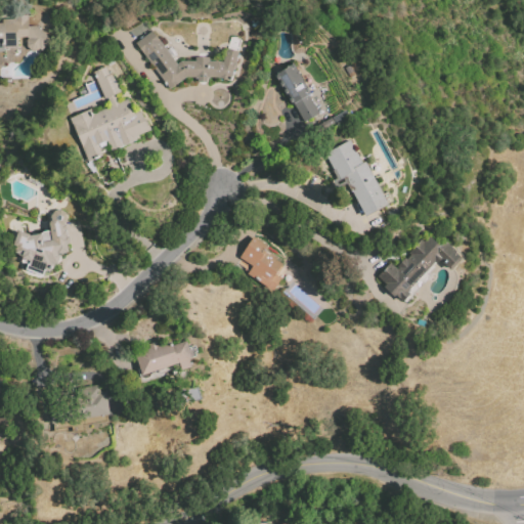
[(0,18),(27,17),(50,39),(40,50),(28,50),(26,46),(25,36),(16,36),(16,47),(3,48),(2,36),(0,36),(0,18)]
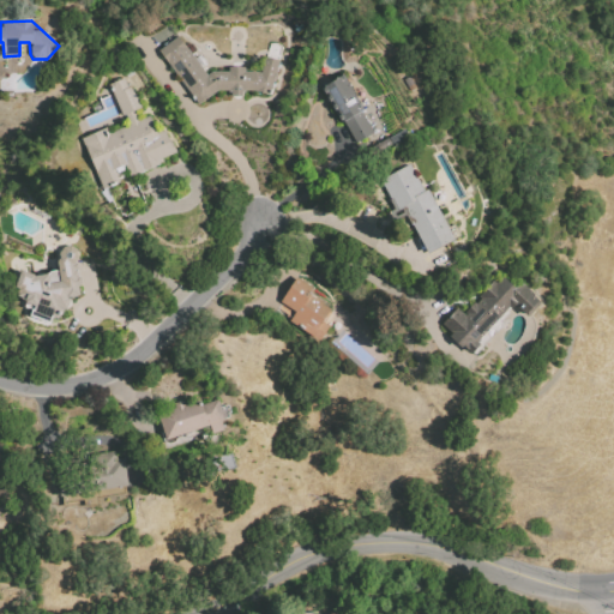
[(157,50),(197,103),(218,90),(253,89),(271,94),(278,59),(262,55),(256,70),(211,68),(206,73),(176,35),(157,50)]
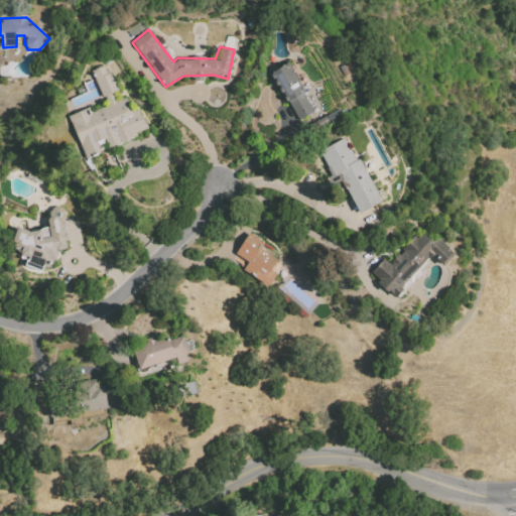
[(269,73),(286,103),(288,101),(299,120),(313,111),(302,93),(303,92),(287,62),(269,73)]
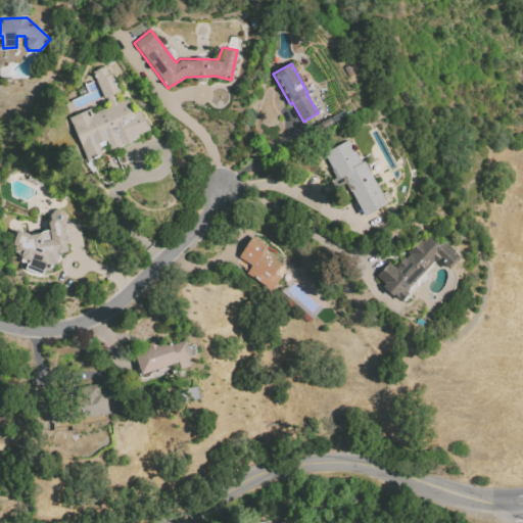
[(67,116),(90,107),(92,112),(109,105),(105,97),(102,98),(91,70),(104,66),(107,74),(110,73),(120,91),(112,94),(116,102),(127,98),(132,112),(139,109),(149,130),(137,135),(138,138),(110,150),(104,139),(96,143),(100,154),(86,160),(67,116)]
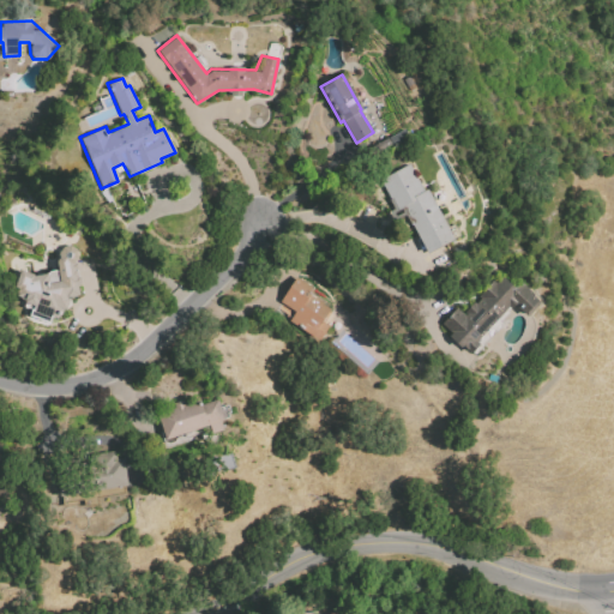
[(379,178),(409,163),(422,190),(427,188),(453,239),(425,253),(402,206),(393,210),(379,178)]
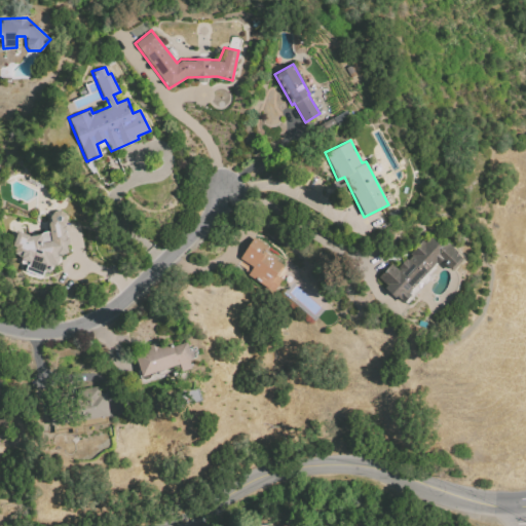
[(16,230),(29,235),(39,233),(41,241),(50,240),(47,223),(50,220),(49,216),(53,211),(60,210),(66,214),(67,220),(65,224),(66,230),(69,242),(66,243),(68,253),(60,255),(57,265),(49,272),(43,272),(42,275),(25,269),(28,260),(21,257),(13,253),(14,238),(16,230)]
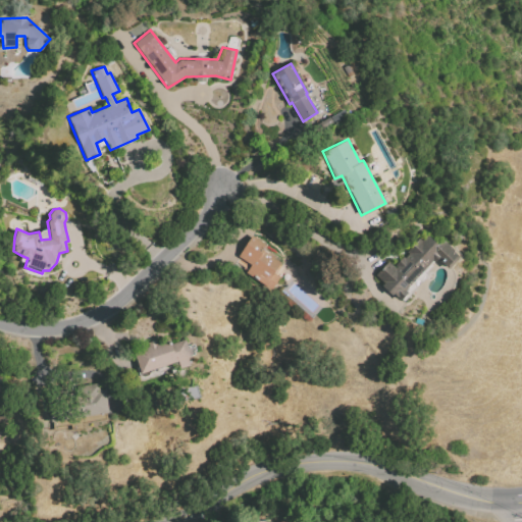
[(251,235),(266,245),(262,251),(279,262),(273,273),(278,276),(270,289),(244,273),(250,264),(237,256),(251,235)]
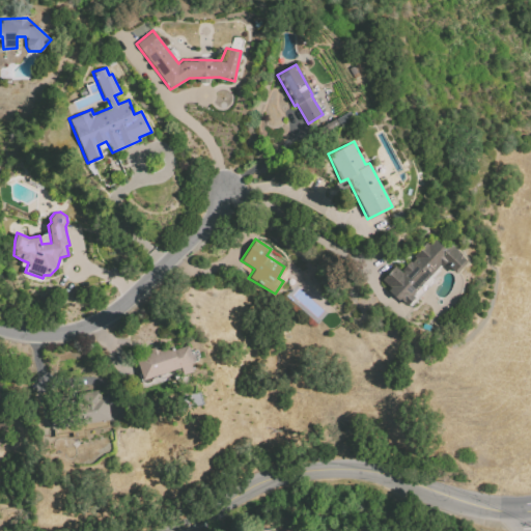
[(432,239),(445,248),(452,245),(468,259),(454,274),(444,263),(441,267),(439,266),(412,295),(414,298),(407,305),(379,280),(394,264),(399,270),(413,256),(412,254),(425,242),(427,244),(432,239)]
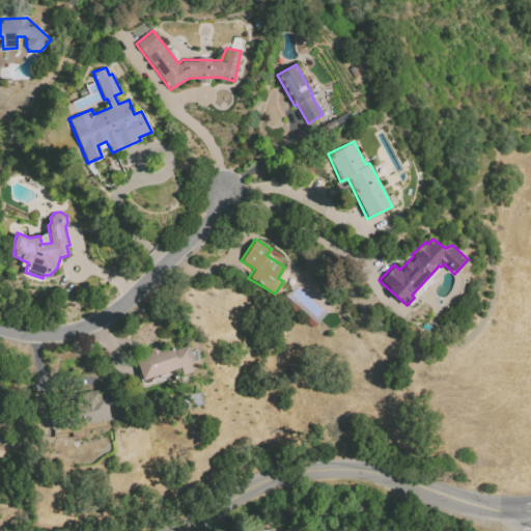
[(137,357),(187,342),(194,362),(141,379),(137,357)]
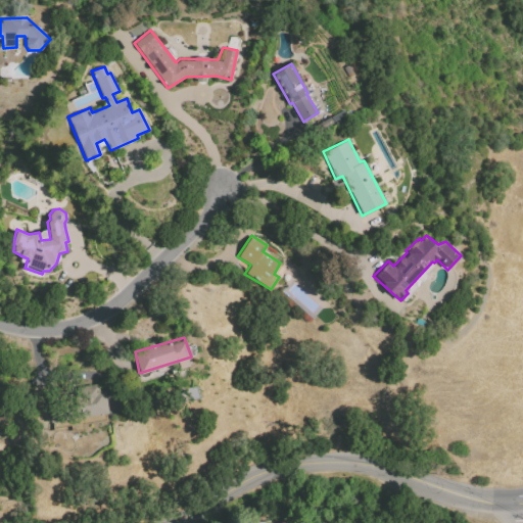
[(105,390),(97,391),(96,385),(80,386),(82,416),(107,415),(105,390)]
